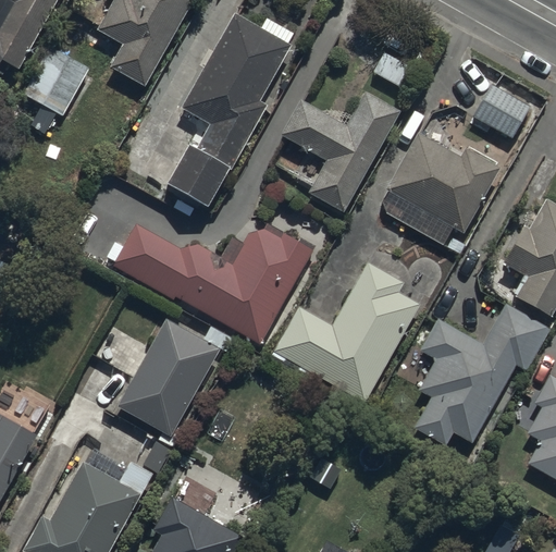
[(0,65),(1,63),(19,73),(59,0),(0,0),(0,65)]
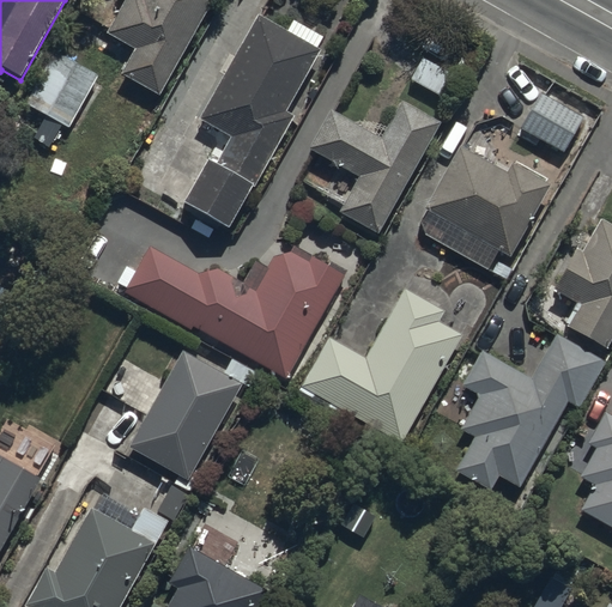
[(214,0),(125,0),(107,32),(137,49),(122,73),(161,95),(214,0)]
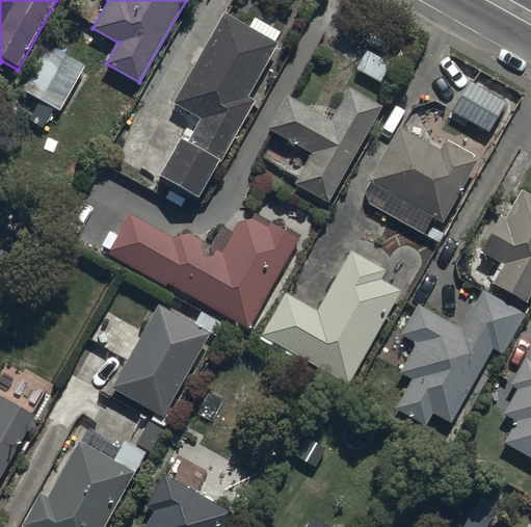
[(248,26),(222,11),(173,101),(203,119),(191,139),(183,134),(158,180),(195,201),(218,159),(222,161),(257,99),(249,95),(280,42),(277,40),(282,31),(254,16),(248,26)]
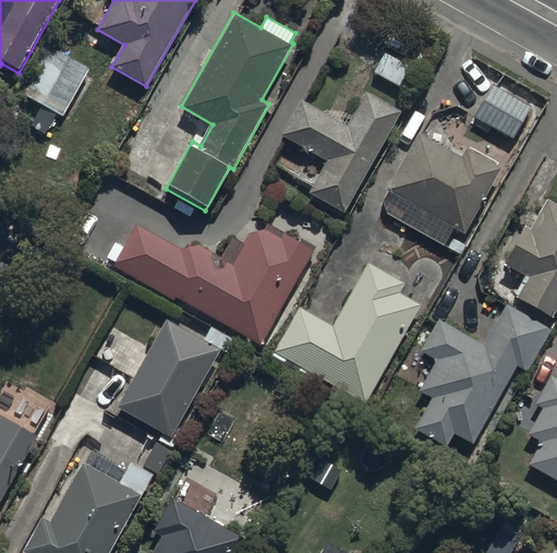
[(396,29),(371,70),(406,91),(430,51),(396,29)]
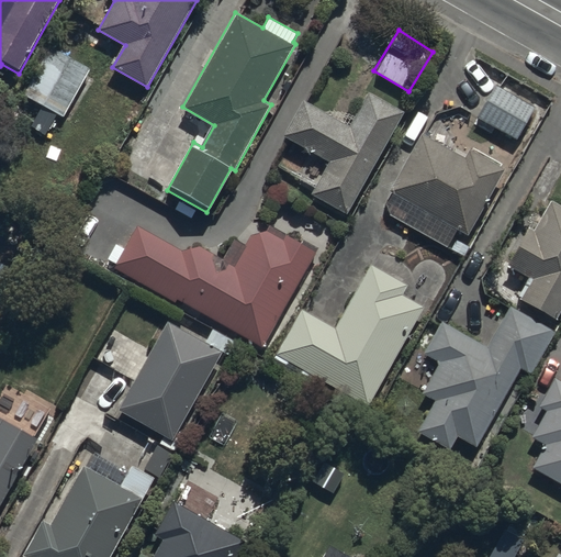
[(89,68),(48,45),(22,93),(63,117),(89,68)]
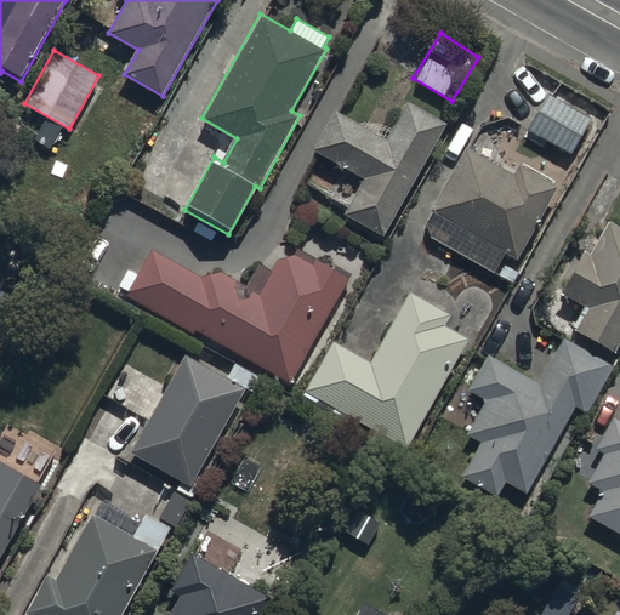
[(590,119),(549,95),(525,135),(568,159),(590,119)]
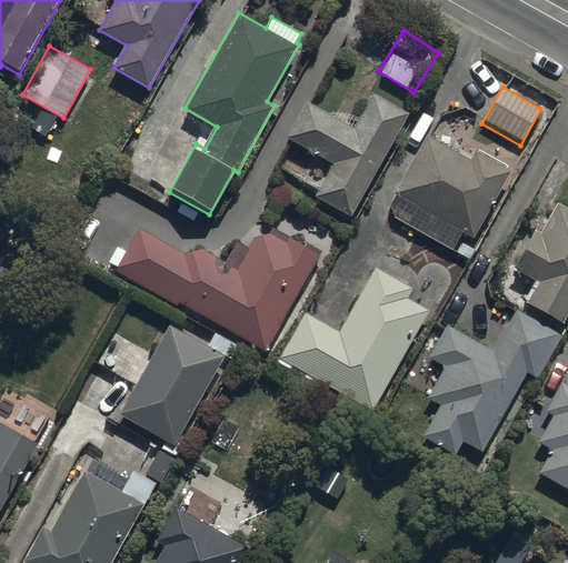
[(404,119),(368,100),(354,127),(306,100),(286,136),(334,162),(315,195),(350,214),(404,119)]
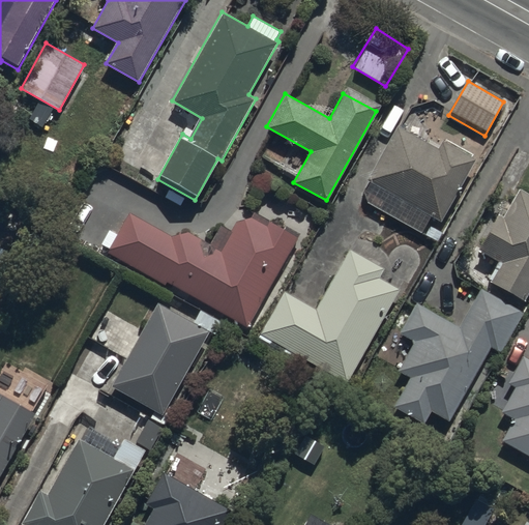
[(438,147),(397,124),(369,176),(374,180),(363,200),(422,232),(432,215),(442,221),(477,157),(443,139),(438,147)]
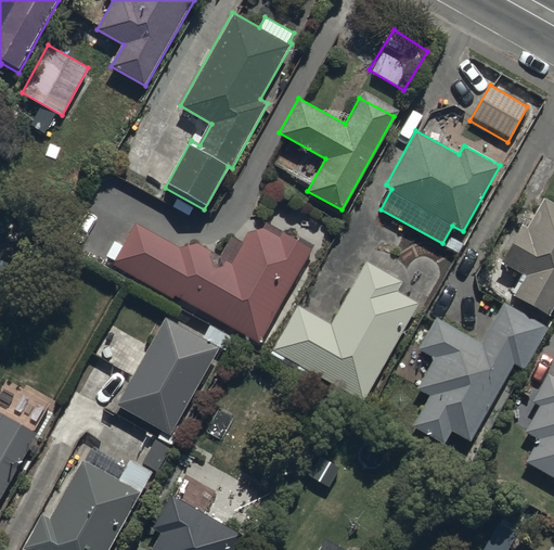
[(549,317),(553,306),(553,206),(542,200),(525,231),(520,229),(501,264),(524,276),(512,296),(549,317)]
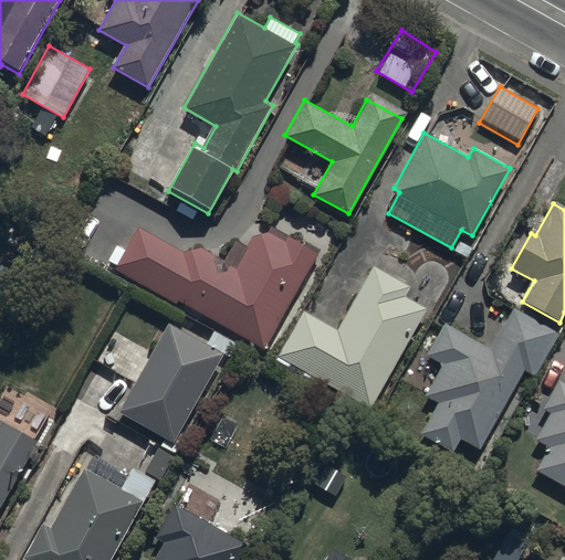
[(138,226),(114,270),(176,305),(178,300),(262,347),(317,250),(289,233),(283,243),(265,233),(253,238),(248,249),(234,242),(225,264),(202,249),(194,249),(182,251),(149,232),(138,226)]
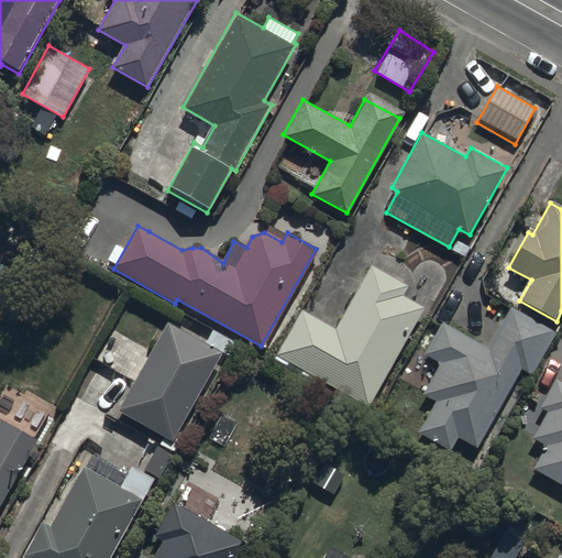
[(311,385),(317,378),(370,406),(422,307),(404,296),(409,285),(373,265),(339,328),(302,309),(273,364),(311,385)]
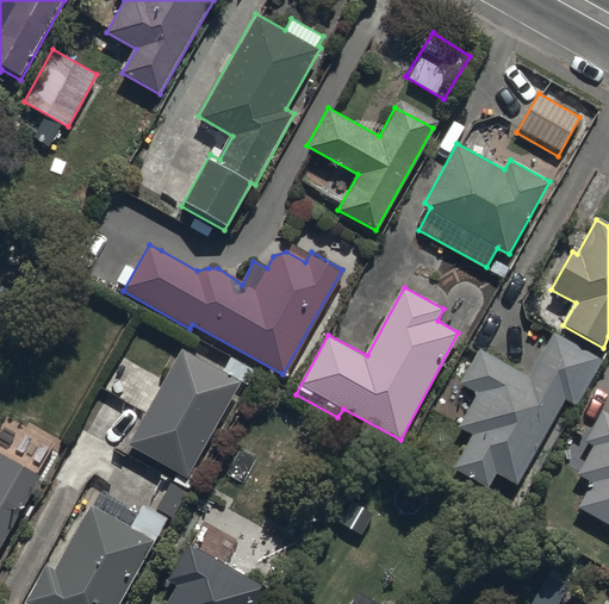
[(516,485),(564,399),(577,406),(602,360),(553,334),(529,377),(480,349),(460,385),(478,394),(460,427),(473,434),(454,468),(489,489),(497,474),(516,485)]
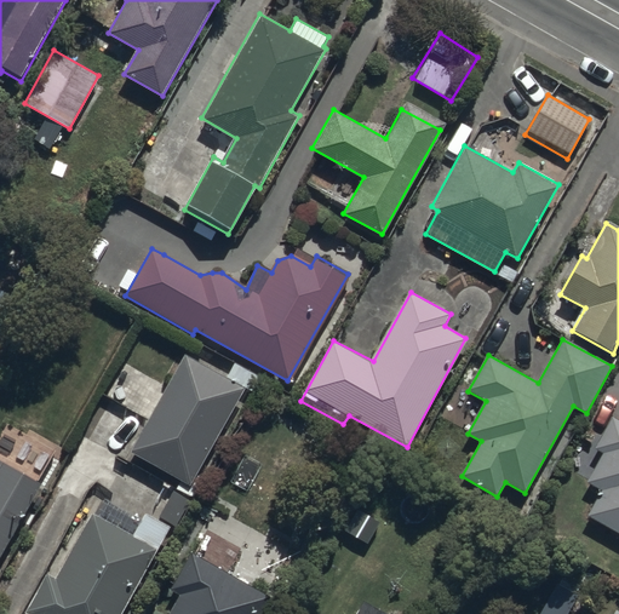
[(130,453),(179,480),(173,492),(194,504),(206,480),(196,475),(244,388),(253,392),(261,379),(233,365),(225,378),(183,354),(130,453)]
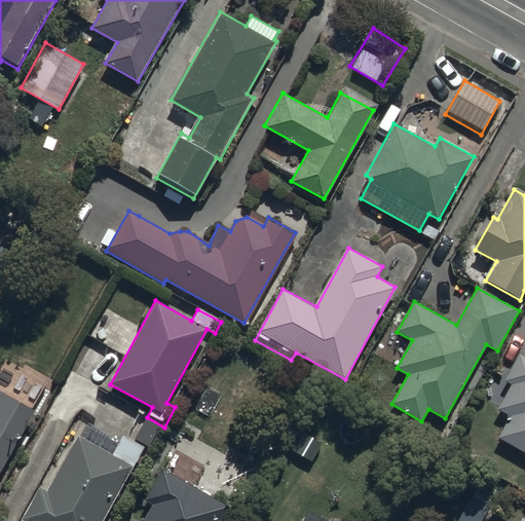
[(524,451),(524,357),(520,354),(504,380),(513,385),(499,408),(512,414),(498,437),(524,451)]
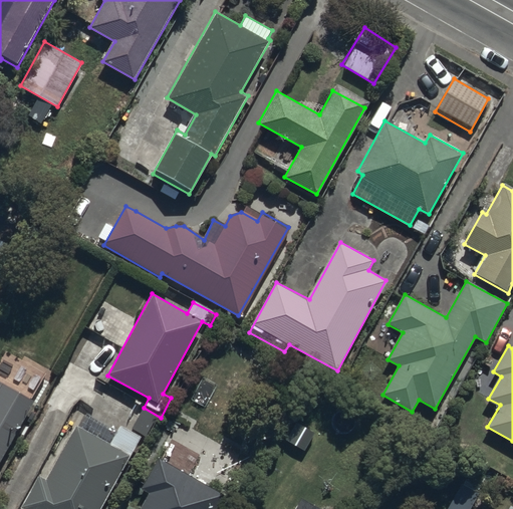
[(0,458),(33,400),(0,380),(0,458)]
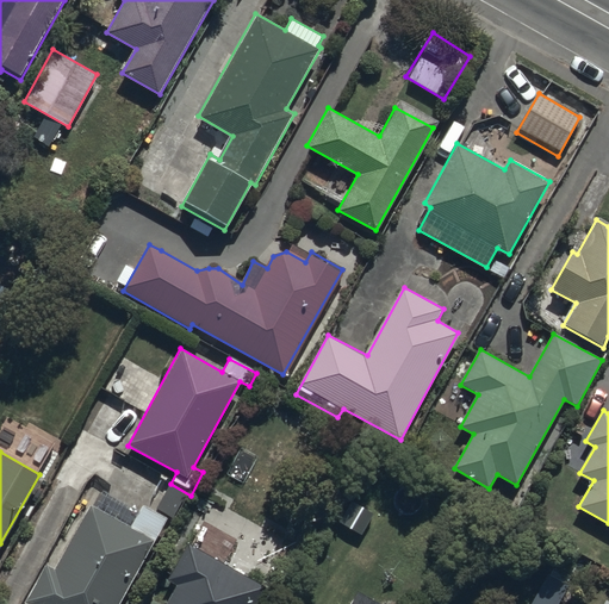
[(118,603),(154,540),(167,517),(134,499),(120,523),(91,505),(56,568),(47,562),(25,599),(32,603),(118,603)]
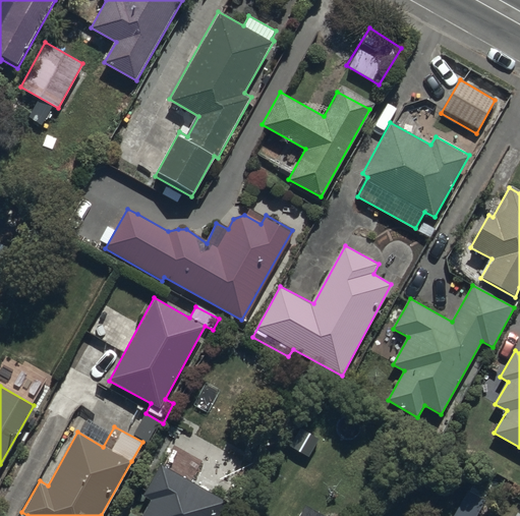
[(217,515),(226,500),(160,463),(143,494),(152,498),(142,515),(217,515)]
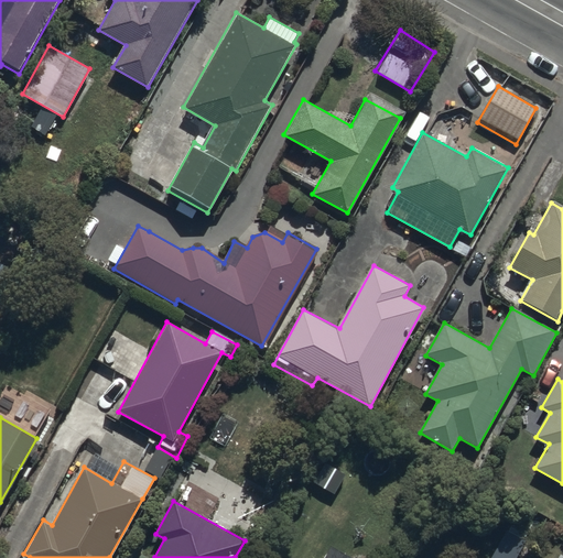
[(498,533),(508,538),(496,557),(522,557),(536,533),(507,517),(498,533)]
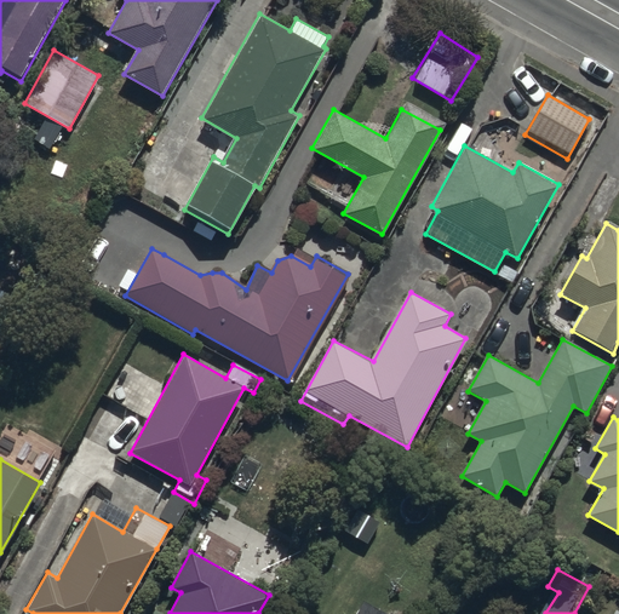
[(383,613),(360,601),(353,613),(383,613)]
